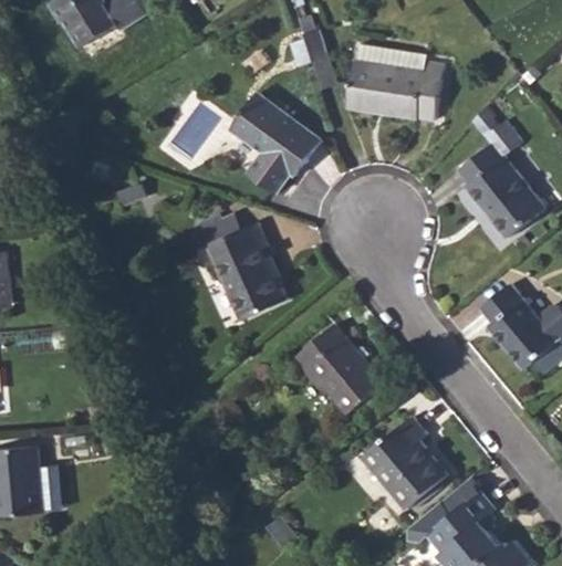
[(48,0),(59,20),(62,19),(77,45),(115,24),(117,29),(144,13),(135,0),(48,0)]
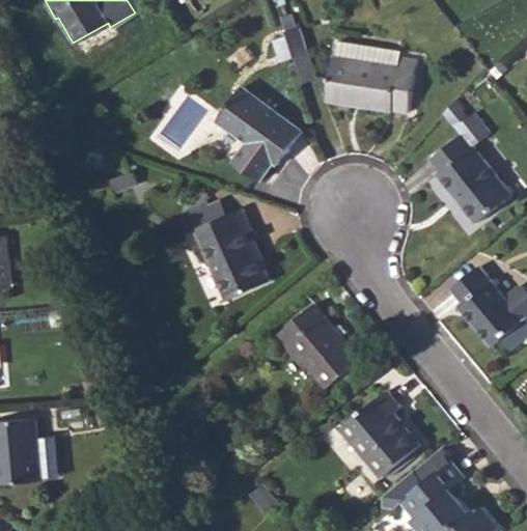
[(278,18),(282,32),(293,29),(288,15),(278,18)]
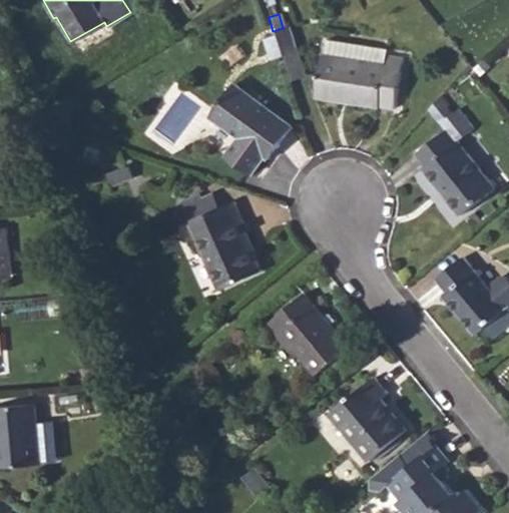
[(273,31),(275,35),(281,52),(294,48),(286,27),(283,28),(273,31)]
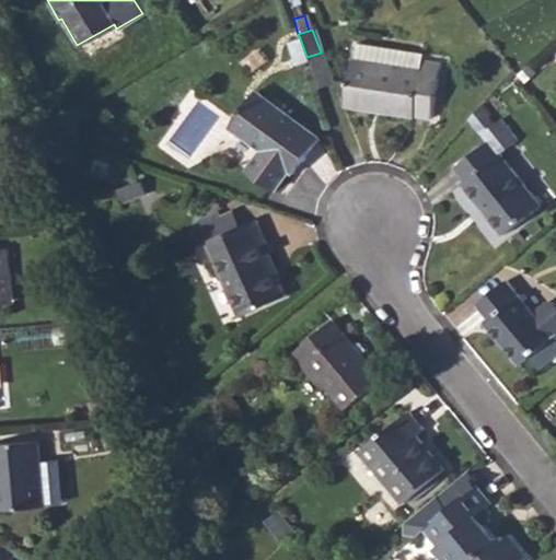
[(300,38),(286,44),(294,67),(308,61),(307,57),(300,38)]
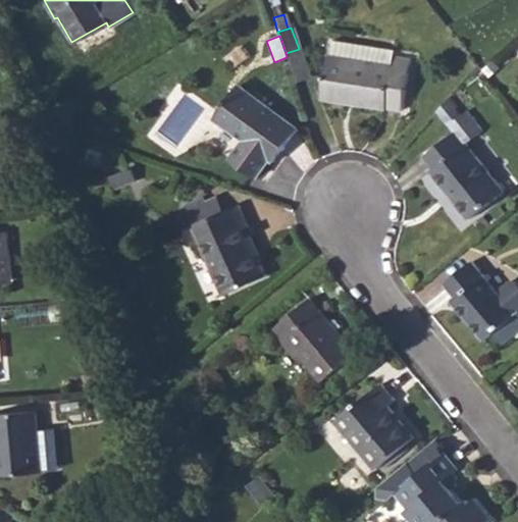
[(327,56),(389,65),(391,57),(392,50),(329,40),(327,56)]
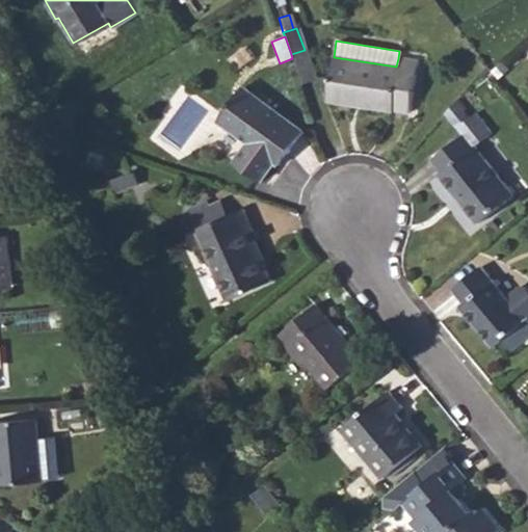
[(305,50),(291,54),(292,58),(300,84),(314,80),(305,50)]
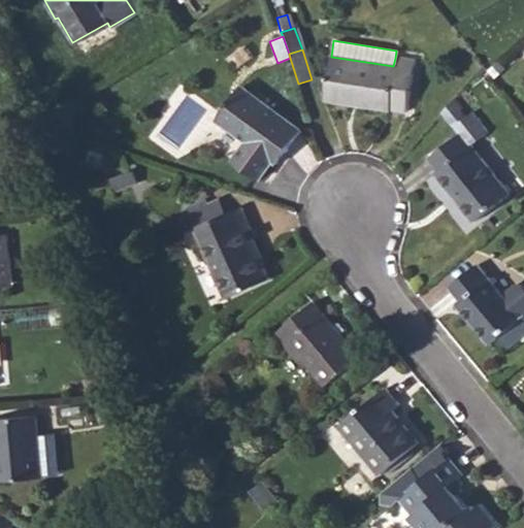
[(331,57),(330,57),(324,100),(386,110),(388,109),(403,111),(412,61),(395,58),(393,66),(331,57)]
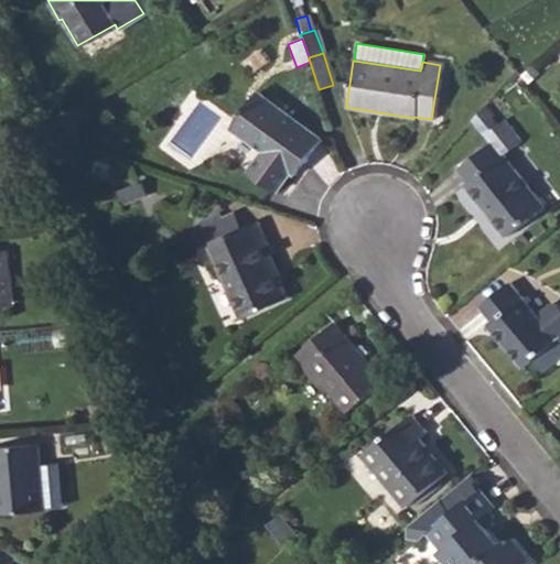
[(227,127),(261,151),(246,172),(273,192),(289,172),(294,174),(319,139),(254,90),(227,127)]
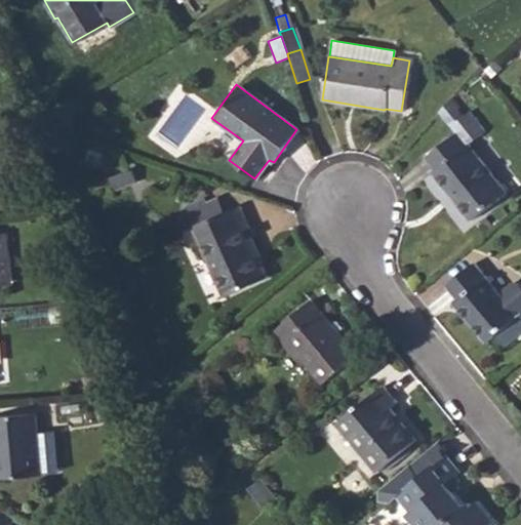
[(422,158),(433,170),(431,172),(469,220),(503,193),(466,145),(471,139),(465,131),(458,135),(455,131),(422,158)]
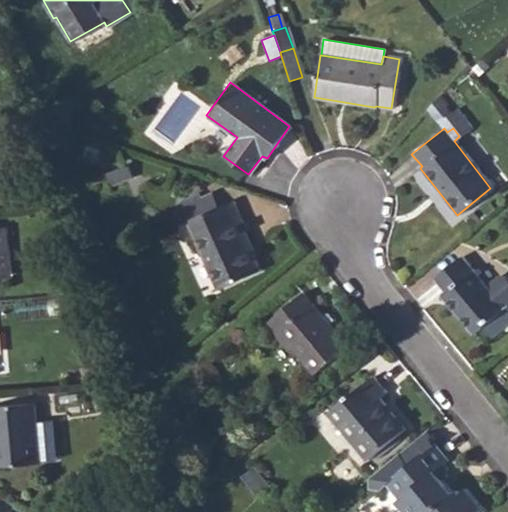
[(104,174),(108,185),(128,177),(123,166),(104,174)]
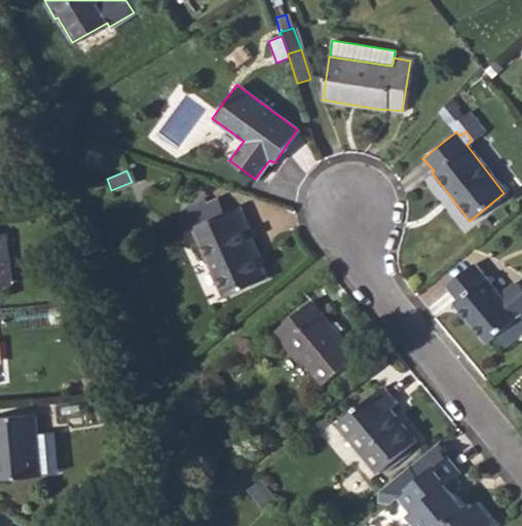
[(192,226),(219,214),(214,200),(200,205),(198,200),(183,207),(192,226)]
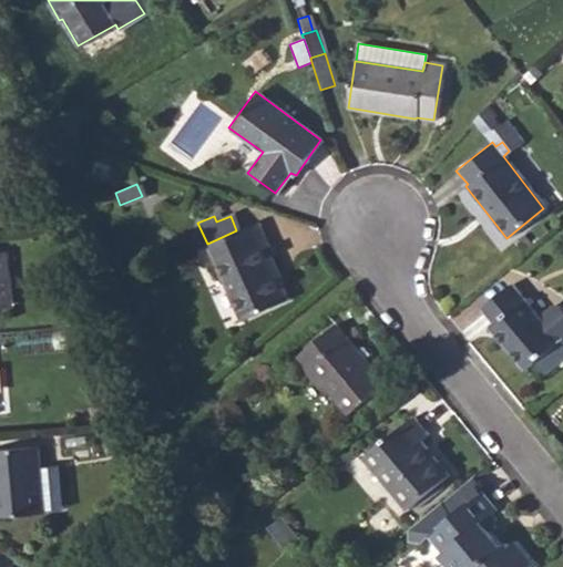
[(207,244),(205,245),(239,320),(285,300),(276,280),(263,250),(266,248),(254,223),(236,230),(207,244)]
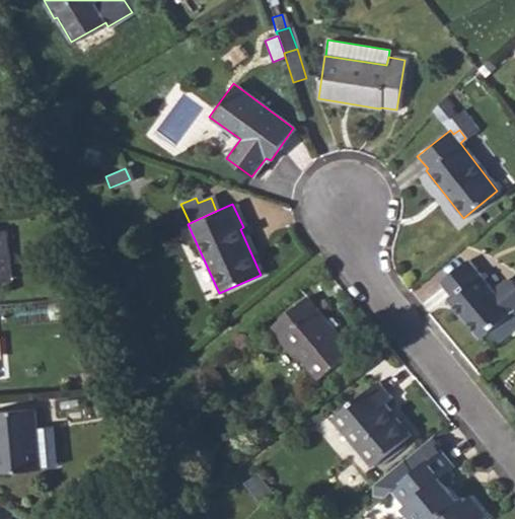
[(240,229),(252,256),(255,254),(243,227),(240,229)]
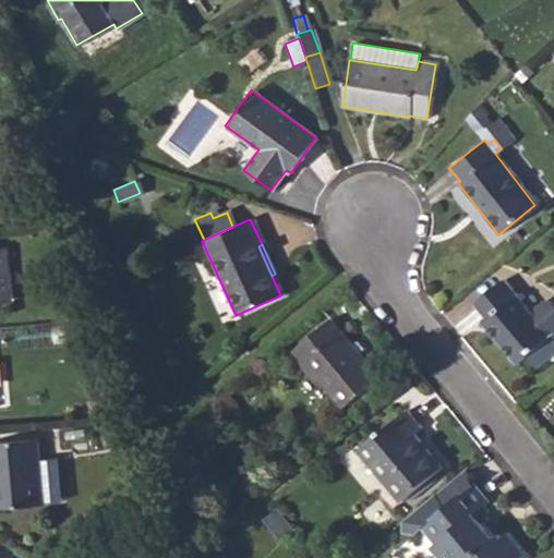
[(470,304),(481,318),(478,322),(514,364),(525,355),(534,367),(553,351),(553,336),(551,332),(546,336),(553,329),(553,310),(548,302),(540,302),(527,312),(501,279),(470,304)]
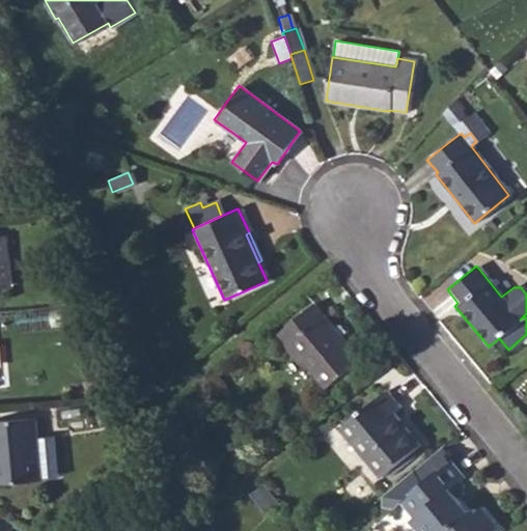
[(274,336),(298,364),(301,362),(323,388),(359,360),(312,303),(274,336)]
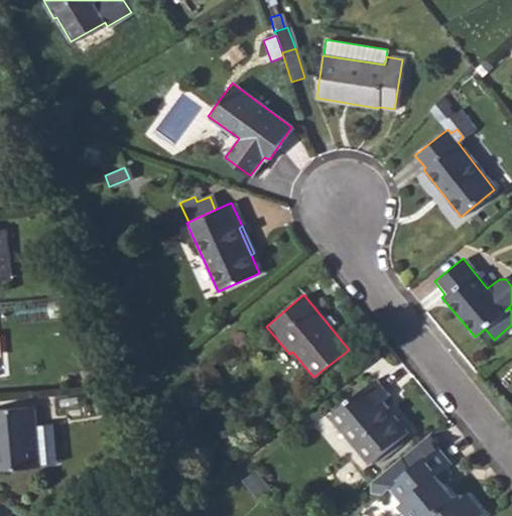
[(329,415),(367,462),(405,431),(380,401),(387,396),(373,379),(329,415)]
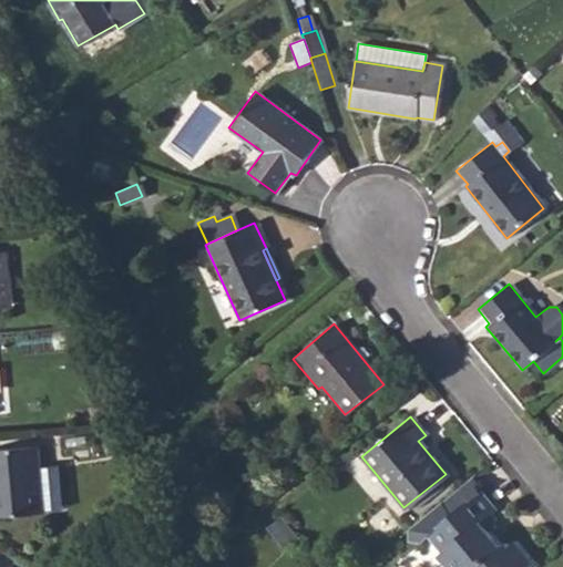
[(0,516),(42,513),(41,511),(60,508),(57,466),(38,468),(36,446),(0,449),(0,516)]
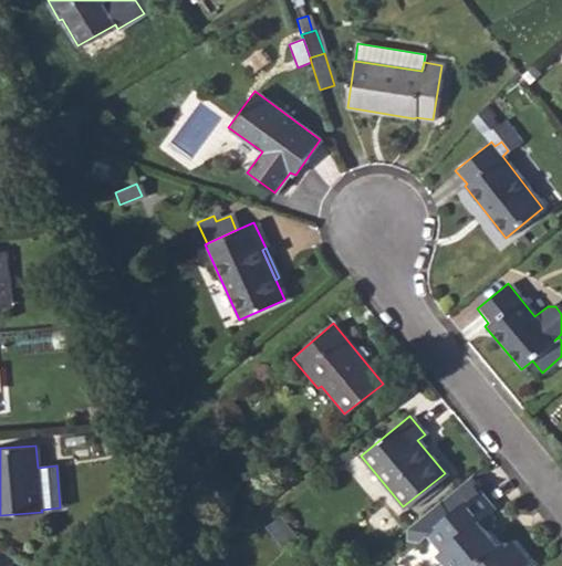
[(439,501),(449,512),(477,488),(467,478),(439,501)]
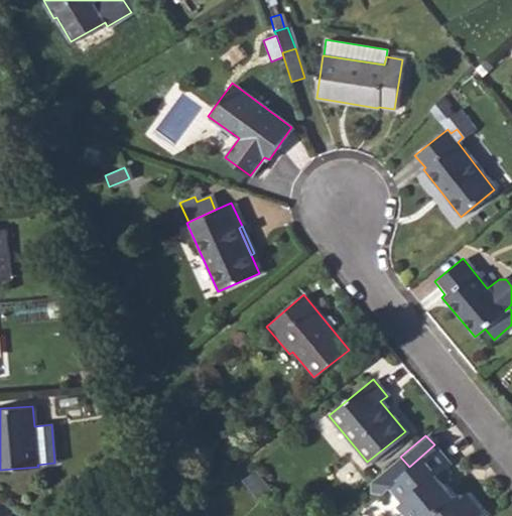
[(368,482),(377,492),(386,485),(399,501),(395,504),(405,515),(433,515),(456,499),(442,484),(448,480),(449,473),(443,468),(450,464),(434,444),(409,467),(400,457),(368,482)]
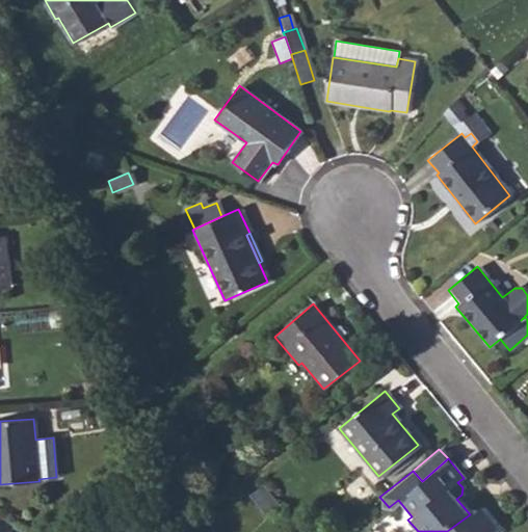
[(248,494),(263,510),(273,502),(259,485),(248,494)]
